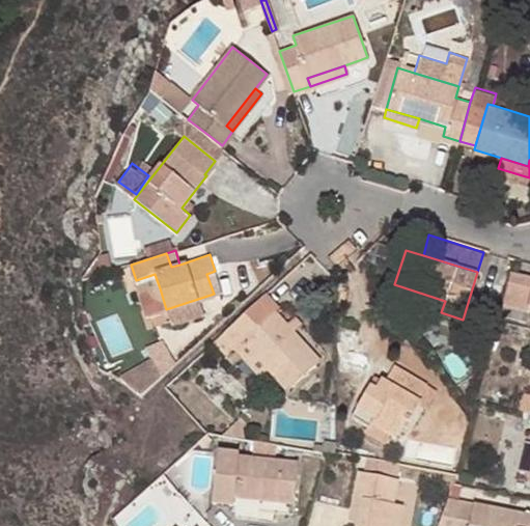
[(529,274),(509,270),(501,302),(529,309),(529,303),(529,274)]
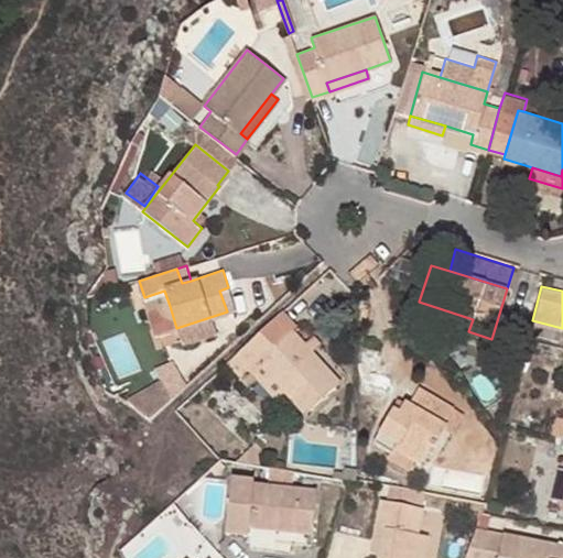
[(170,306),(164,291),(144,297),(149,313),(170,306)]
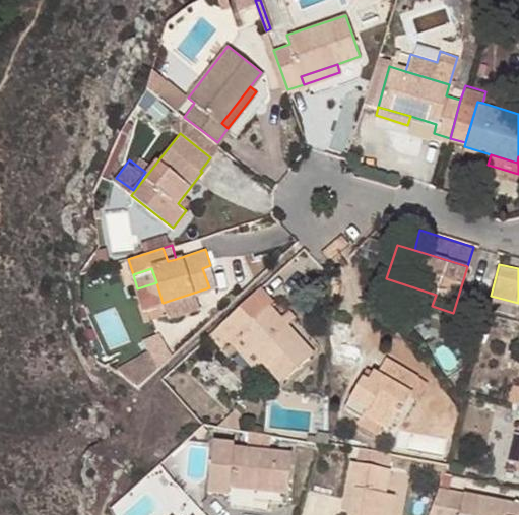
[(260,286),(239,305),(251,318),(269,303),(272,300),(260,286)]
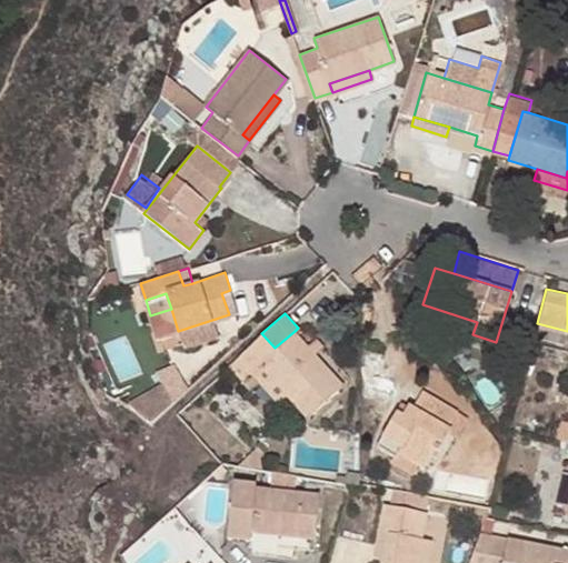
[(229,363),(242,378),(250,370),(259,363),(286,392),(307,414),(342,383),(295,331),(275,348),(261,333),(229,363)]
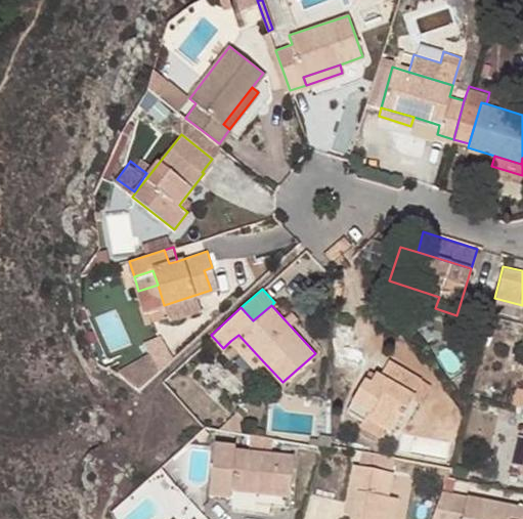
[(263,361),(238,335),(230,341),(255,370),(263,361)]
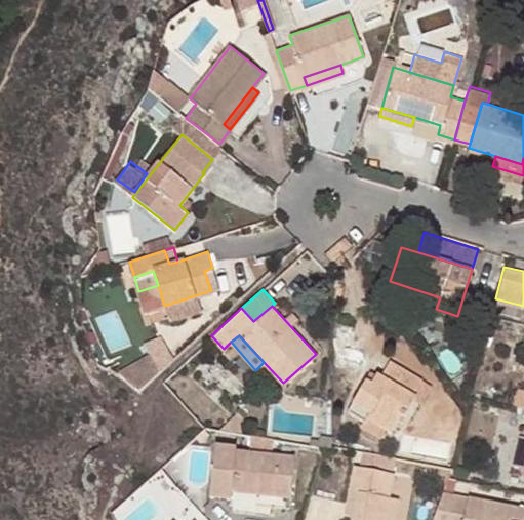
[(347,409),(365,420),(368,416),(385,426),(392,430),(400,413),(404,415),(416,394),(413,392),(421,378),(389,359),(380,373),(376,371),(370,382),(365,378),(347,409)]
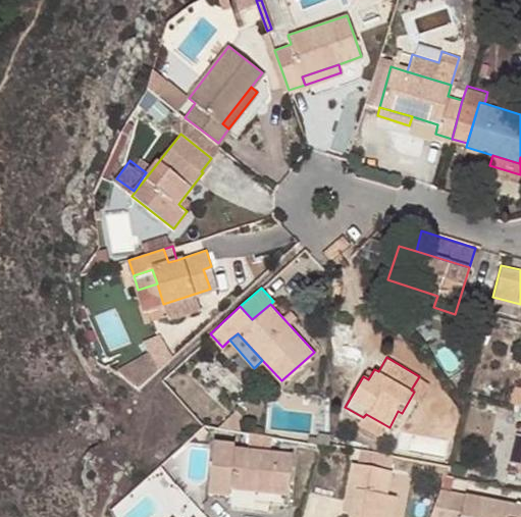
[(363,376),(368,379),(374,369),(369,366),(363,376)]
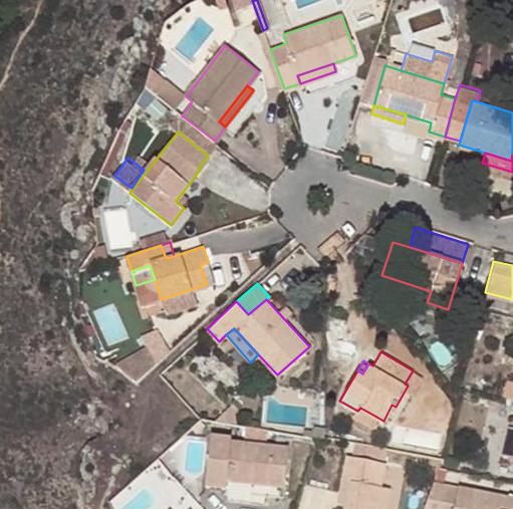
[(512,378),(507,377),(504,395),(512,397),(512,378)]
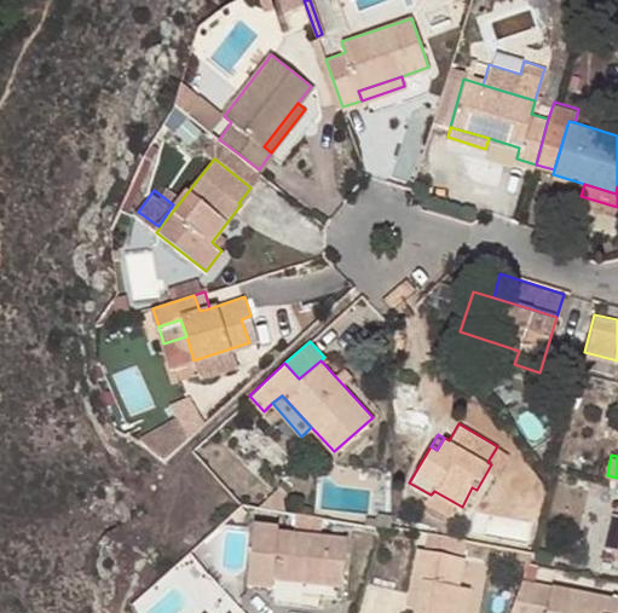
[(276,483),(255,504),(284,509),(287,495),(276,483)]
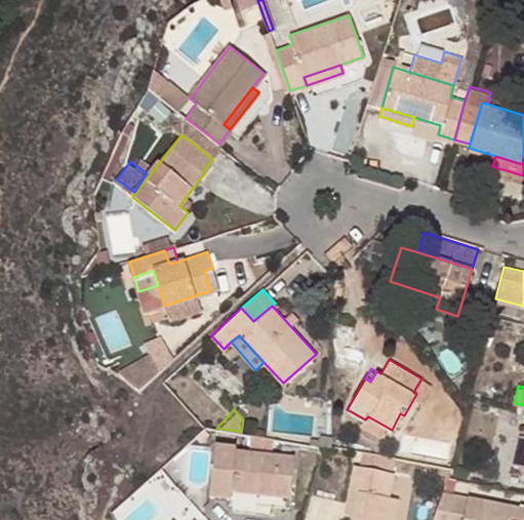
[(364,423),(381,433),(385,426),(368,416),(365,420),(364,423)]
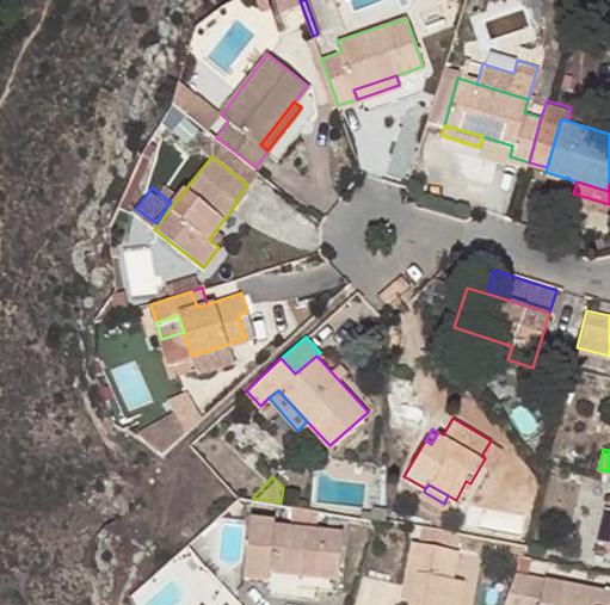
[(368,511),(367,517),(386,519),(386,506),(376,505),(376,511),(368,511)]
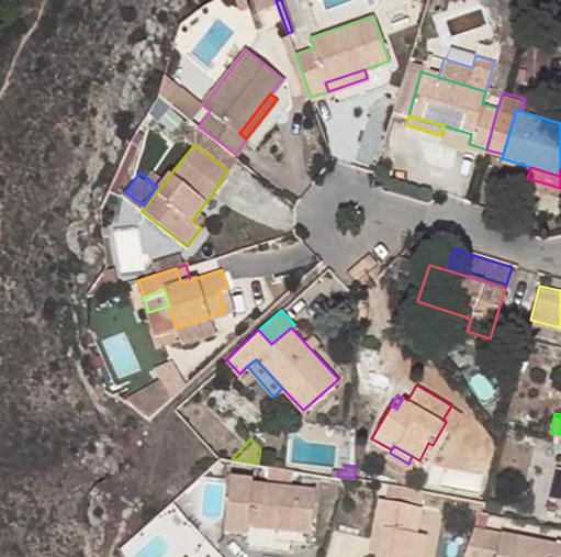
[(251,477),(231,475),(224,530),(245,532),(246,523),(310,531),(315,488),(251,481),(251,477)]
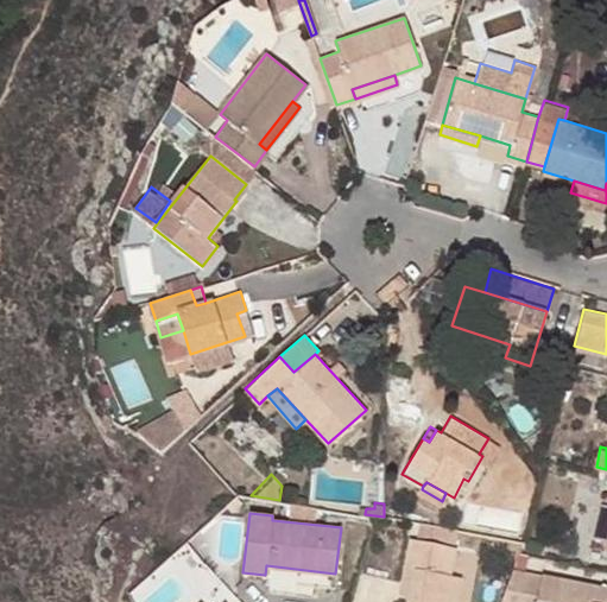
[(421,536),(454,537),(454,520),(421,520),(421,536)]
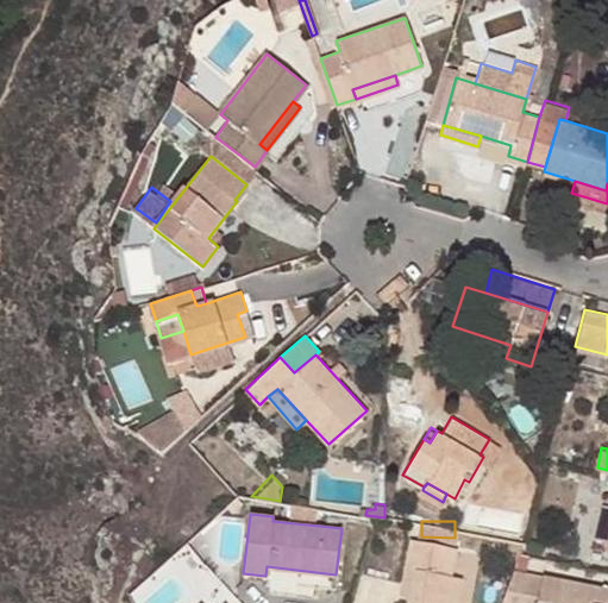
[(411,539),(403,580),(412,583),(411,595),(408,602),(456,602),(461,577),(451,575),(456,547),(411,539)]
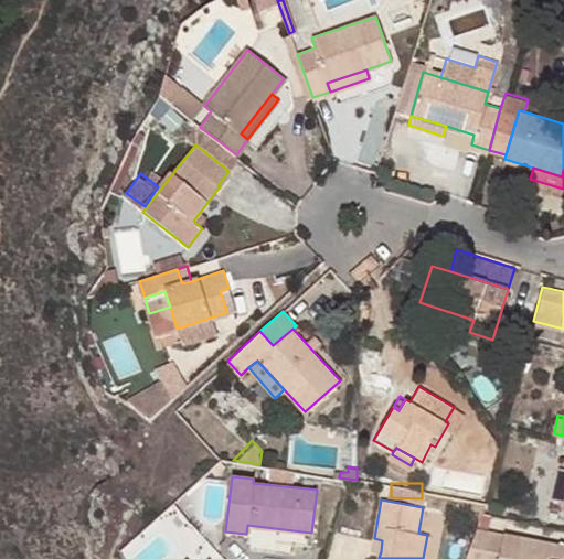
[(465,558),(563,558),(563,545),(477,527),(465,558)]
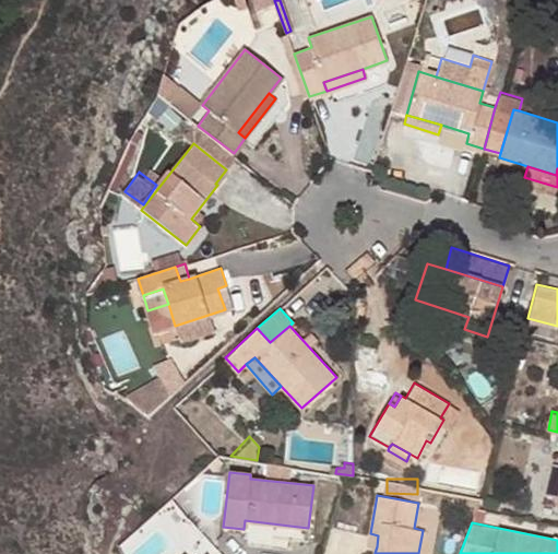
[(370,533),(368,545),(377,546),(378,535),(370,533)]
